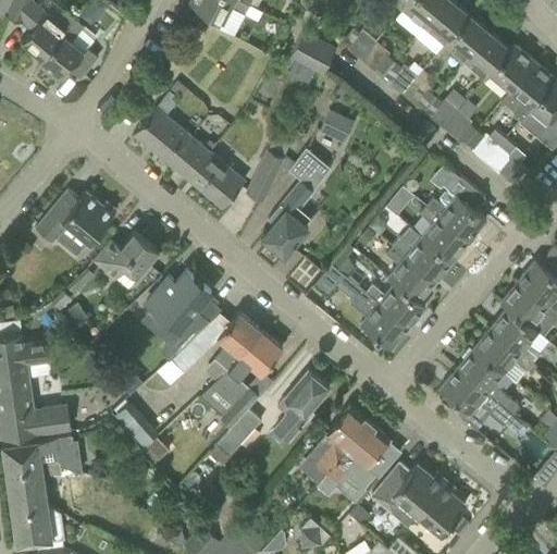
[(58,24),(45,13),(31,0),(12,0),(5,15),(22,22),(31,31),(21,42),(41,59),(42,60),(75,20),(66,13),(58,24)]
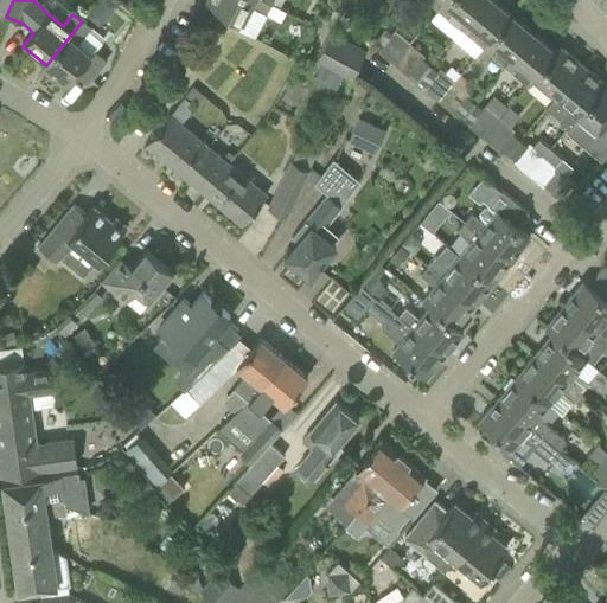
[(109,0),(100,0),(95,6),(103,13),(110,13),(116,6),(109,0)]
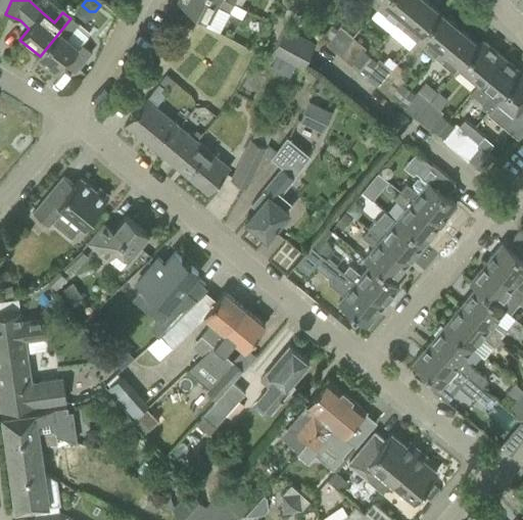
[(234,5),(223,0),(179,0),(177,4),(208,21),(216,7),(229,14),(234,5)]
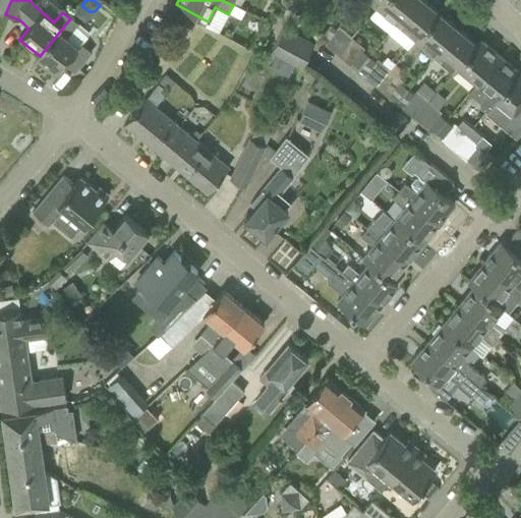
[(365,0),(377,9),(384,0),(365,0)]
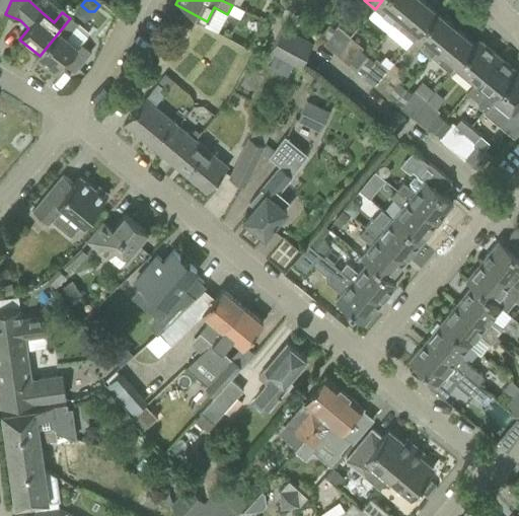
[(394,25),(415,0),(382,0),(375,9),(394,25)]
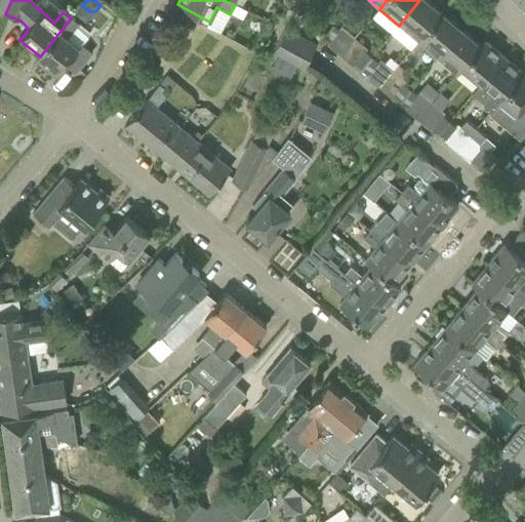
[(418,42),(441,14),(423,0),(419,0),(399,26),(418,42)]
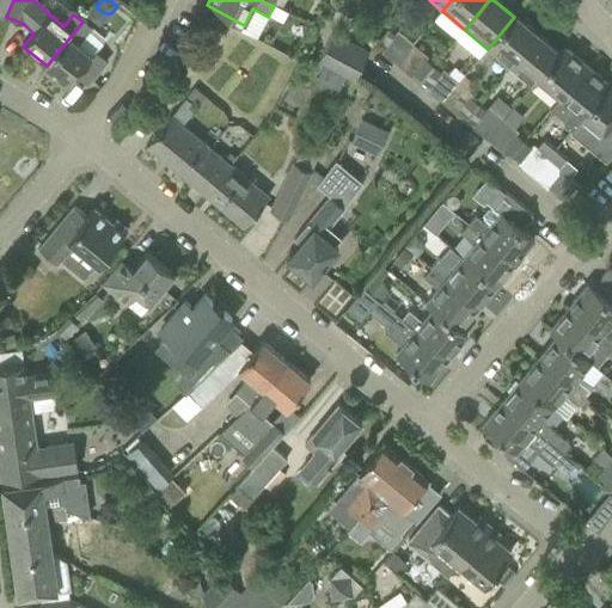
[(510,68),(537,36),(514,17),(488,49),(478,61),(487,68),(497,56),(510,68)]
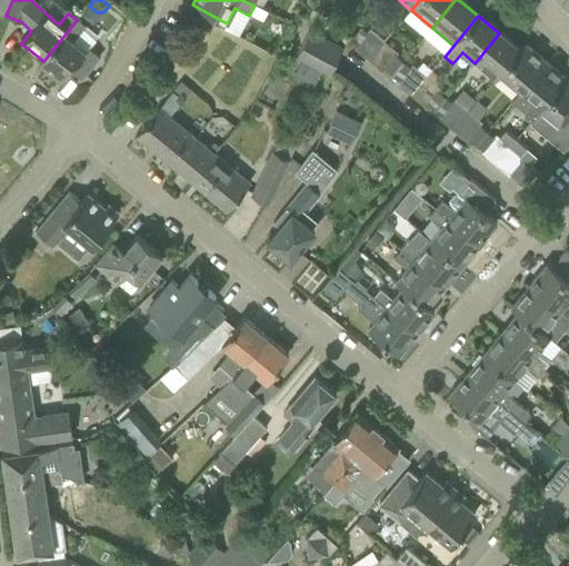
[(100,59),(89,50),(95,42),(81,32),(86,28),(77,20),(43,61),(42,60),(38,66),(60,83),(70,72),(81,81),(100,59)]
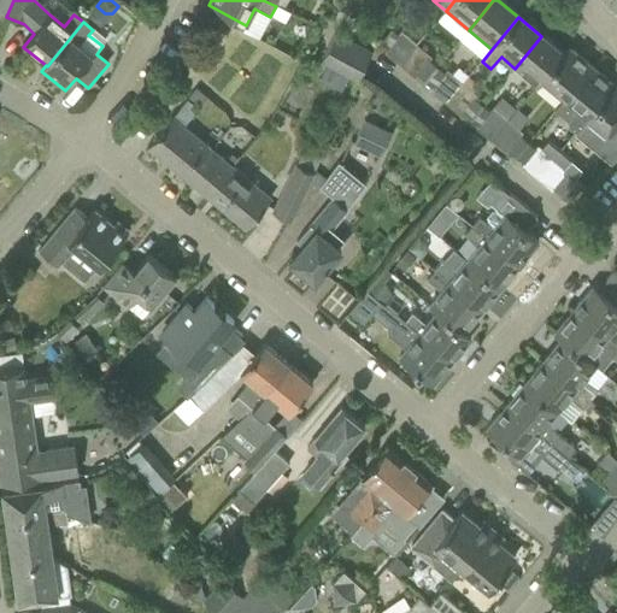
[(391,30),(378,45),(387,52),(385,54),(399,68),(416,46),(401,34),(399,37),(391,30)]
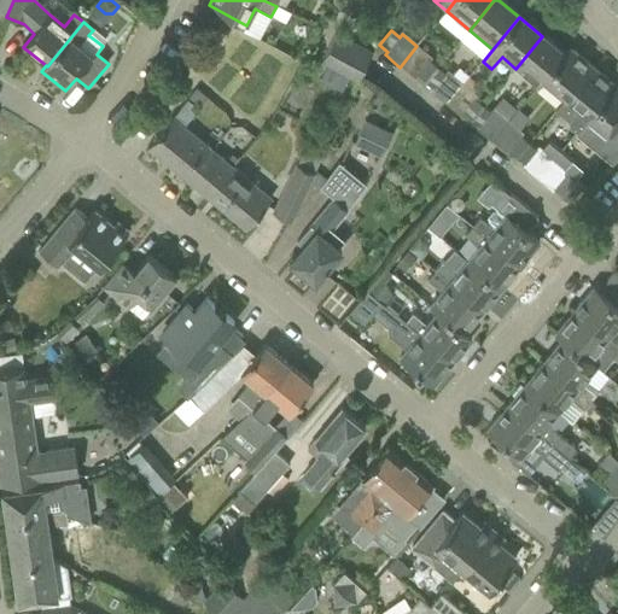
[(373,54),(336,35),(322,62),(359,81),(373,54)]
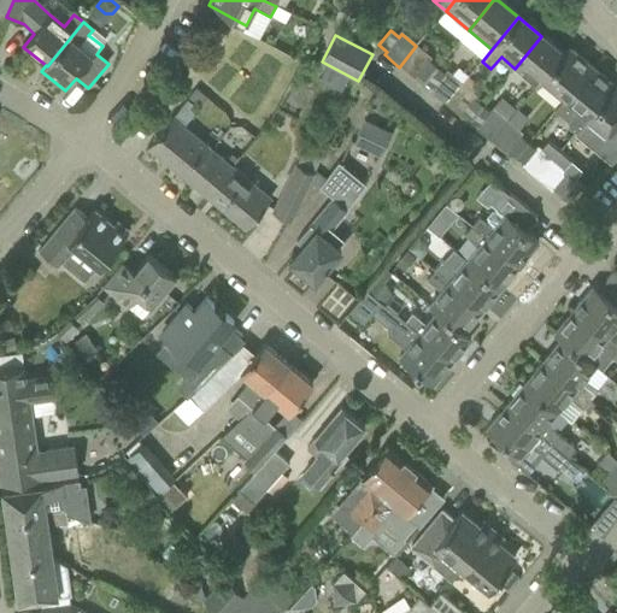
[(564,56),(564,54),(541,36),(515,69),(538,88),(542,82),(541,82),(564,56)]
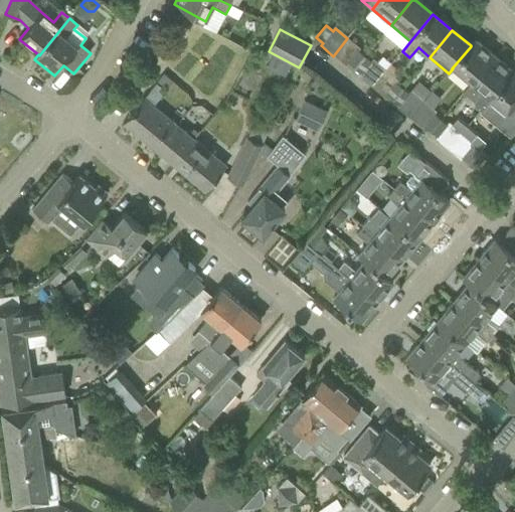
[(364,57),(357,51),(360,49),(347,39),(347,38),(333,56),(346,66),(348,64),(354,69),(364,57)]
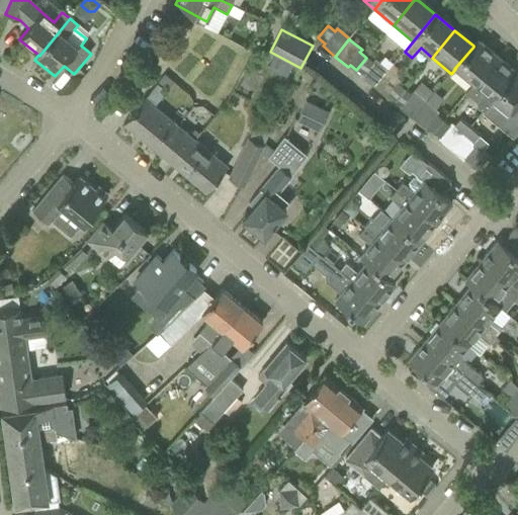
[(473,85),(497,58),(477,41),(473,46),(473,47),(454,69),(455,69),(473,85)]
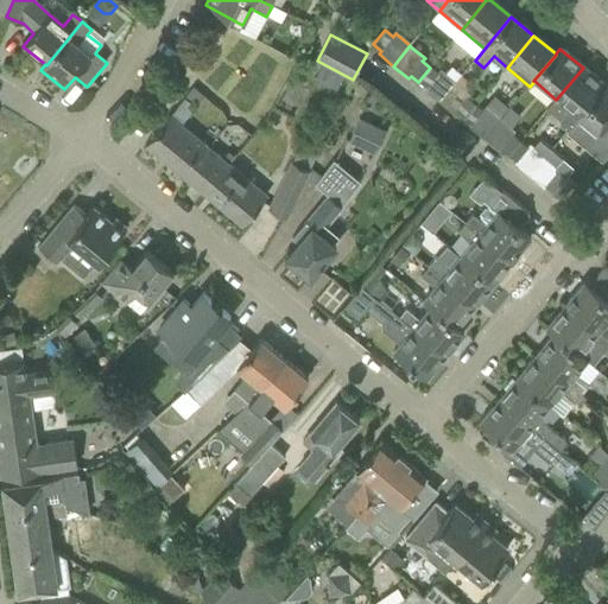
[(438,103),(461,76),(454,70),(445,75),(441,71),(438,75),(430,68),(418,82),(425,88),(423,91),(438,103)]
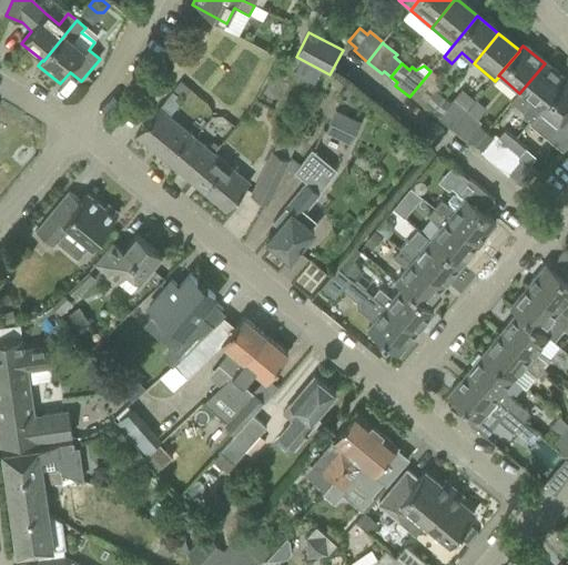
[(529,123),(566,80),(545,63),(519,93),(531,102),(524,113),(524,118),(529,123)]
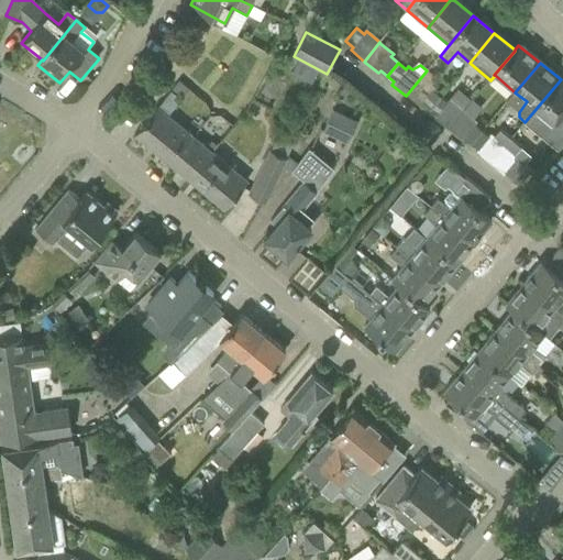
[(427,70),(406,96),(419,108),(421,105),(429,111),(442,95),(434,89),(435,88),(432,86),(438,79),(427,70)]
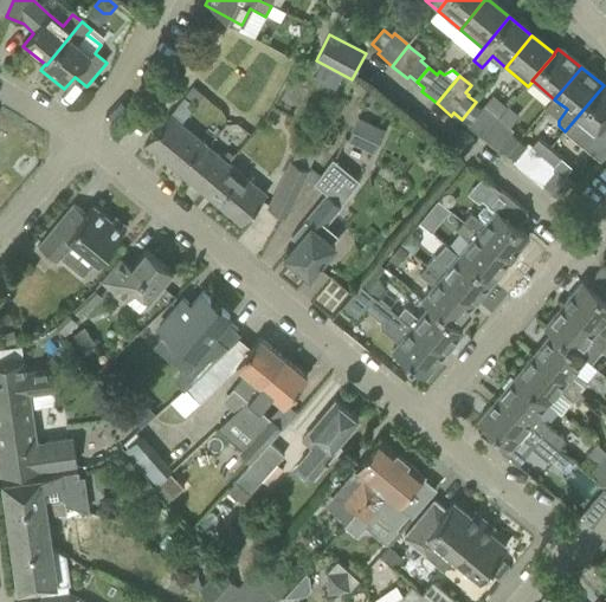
[(605,88),(604,85),(565,131),(601,161),(605,155),(605,88)]
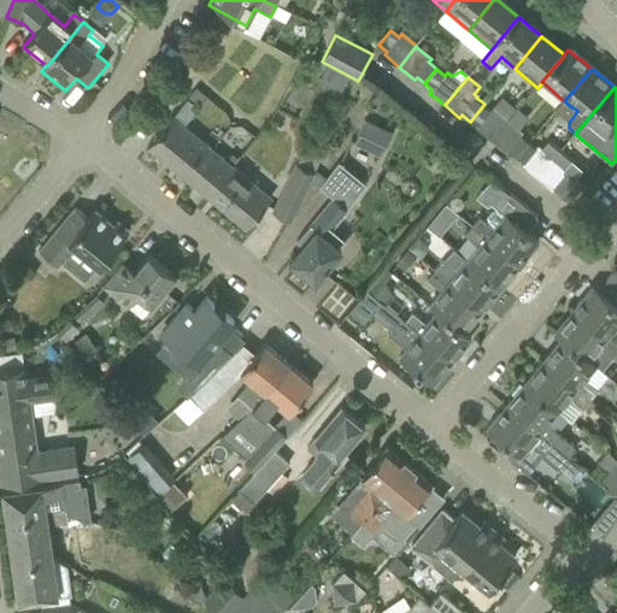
[(485,104),(470,122),(477,128),(475,130),(491,143),(507,122),(507,123),(515,113),(504,105),(497,115),(485,104)]
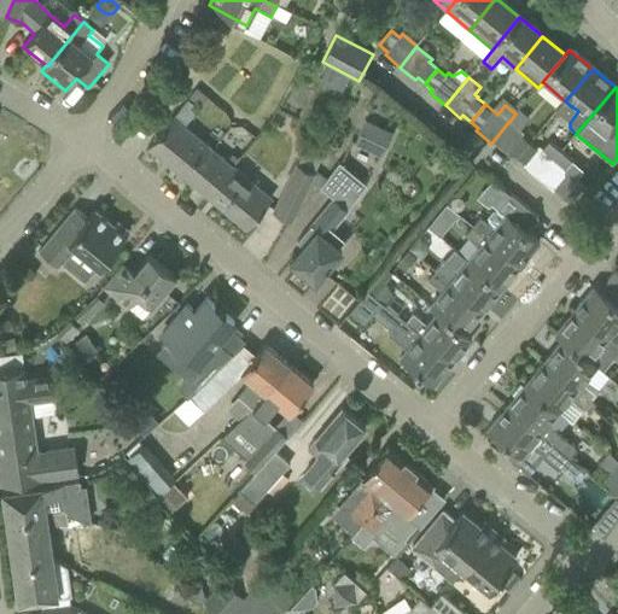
[(147,150),(208,199),(232,169),(173,120),(147,150)]
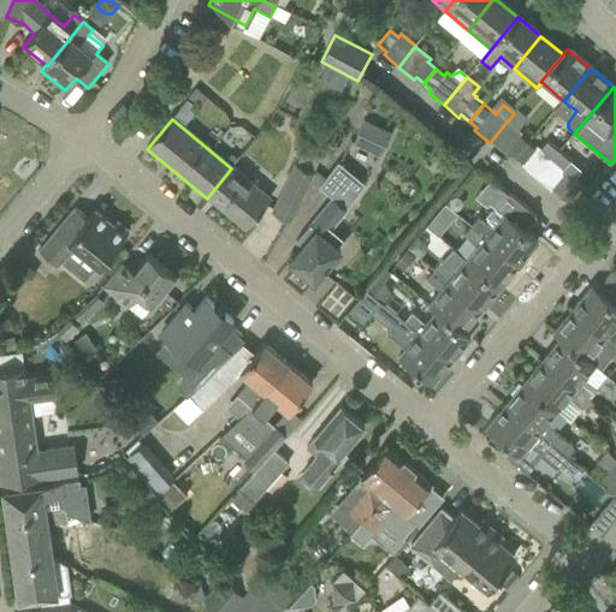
[(365,120),(353,146),(383,159),(395,134),(365,120)]
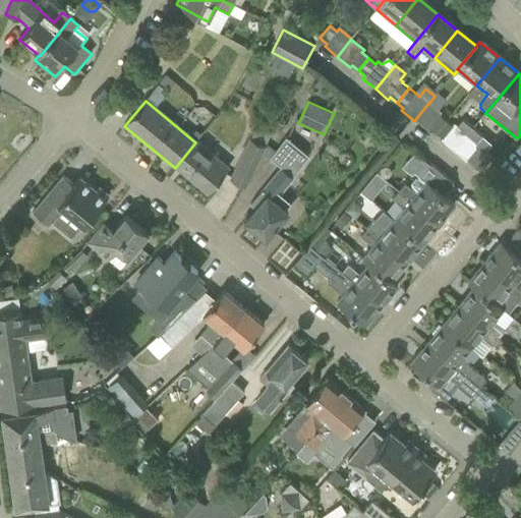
[(446,122),(439,116),(441,113),(428,104),(428,103),(414,121),(426,131),(428,129),(436,134),(446,122)]
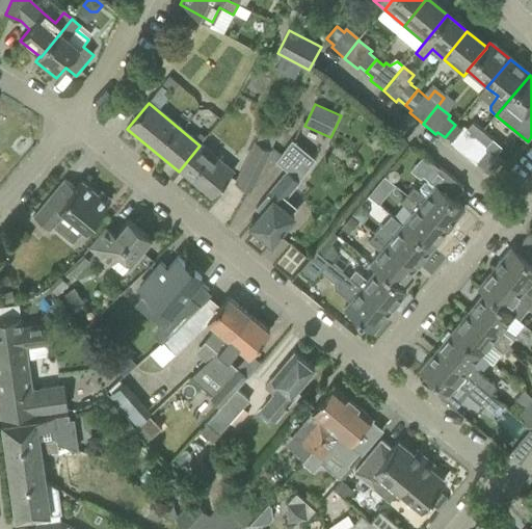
[(474,140),(461,130),(455,125),(445,137),(451,142),(449,144),(462,156),(474,140)]
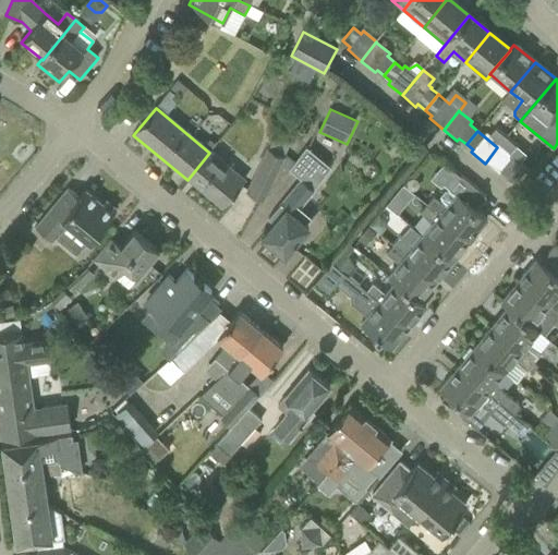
[(497,147),(485,164),(495,172),(500,172),(507,178),(519,165),(511,159),(513,156),(510,153),(518,144),(507,136),(497,147)]
